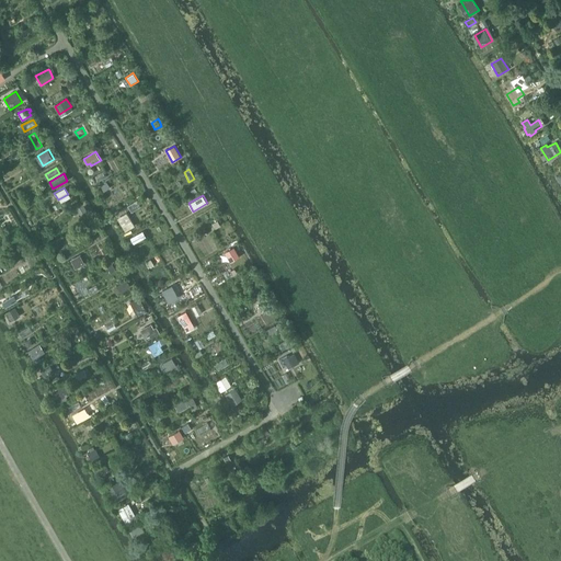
[(137,201),(128,206),(132,213),(141,207),(137,201)]
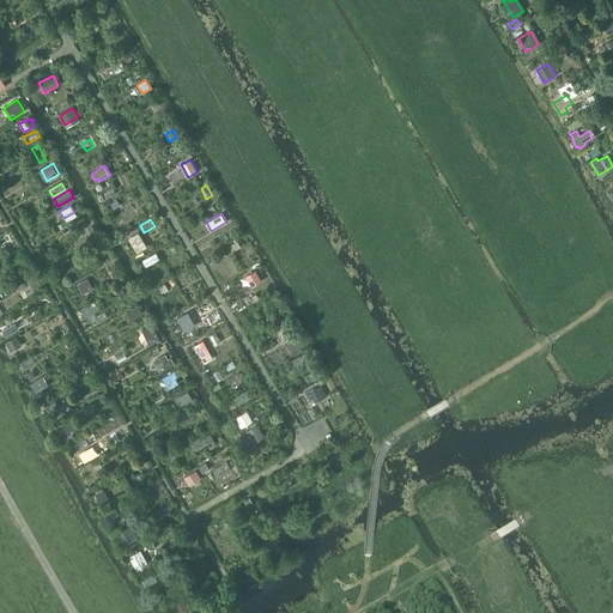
[(91,223),(83,228),(90,240),(98,235),(91,223)]
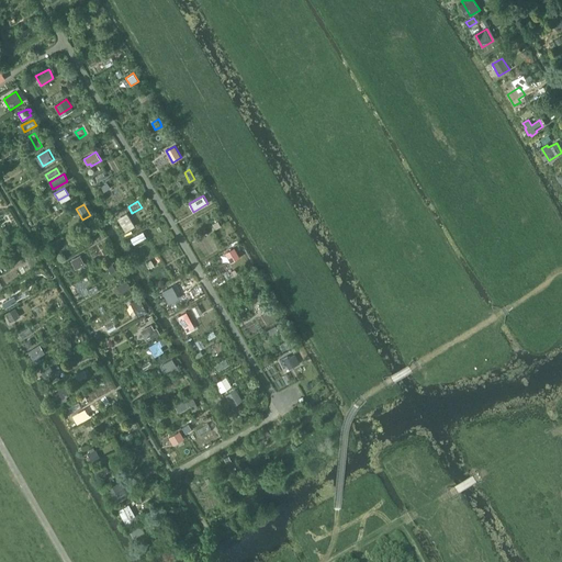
[(125,221),(120,223),(125,232),(135,226),(126,213),(122,215),(125,221)]
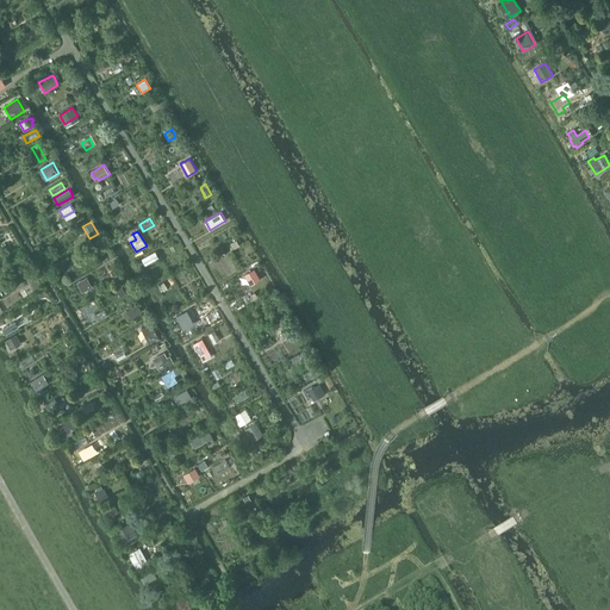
[(101,244),(94,249),(98,256),(105,253),(101,244)]
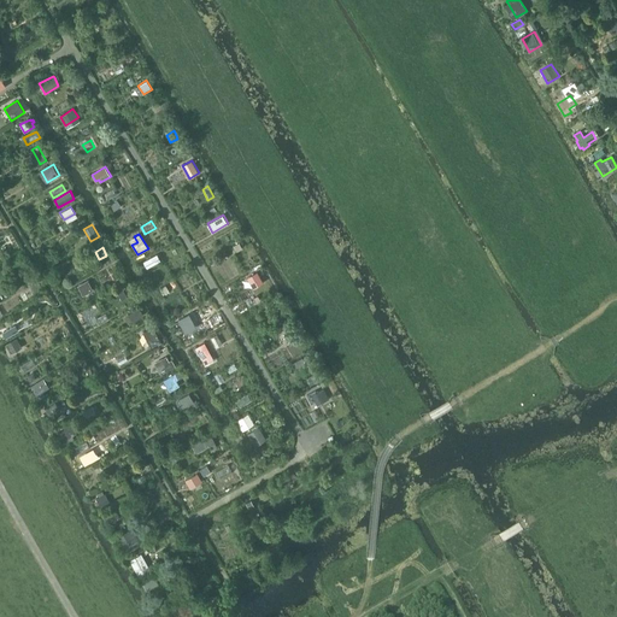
[(158,254),(144,262),(147,269),(162,260),(158,254)]
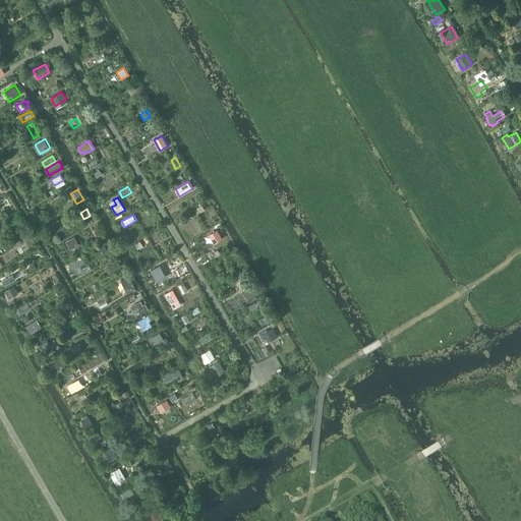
[(218,229),(211,234),(216,242),(223,238),(218,229)]
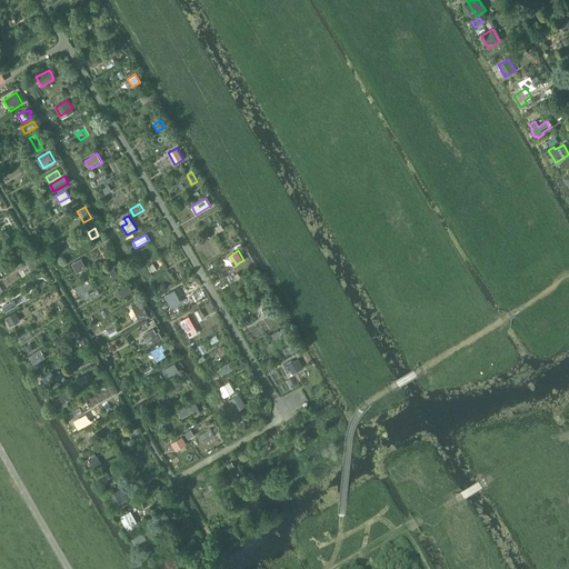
[(82,258),(73,263),(78,271),(87,267),(82,258)]
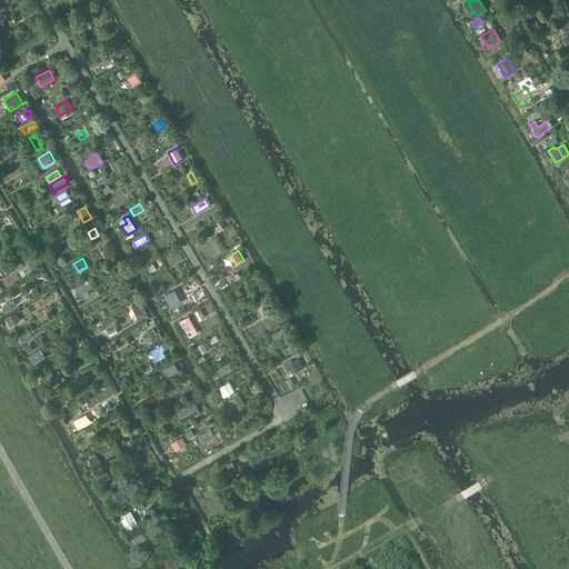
[(118,273),(115,269),(107,272),(109,278),(118,273)]
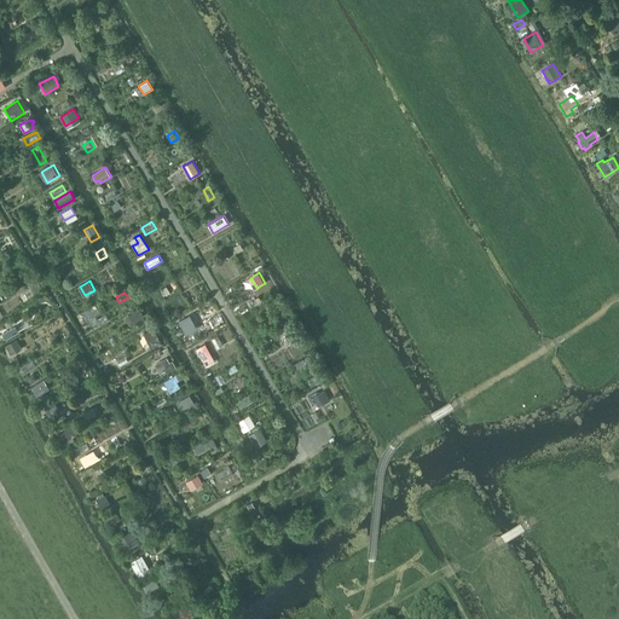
[(139,308),(128,316),(133,323),(144,317),(139,308)]
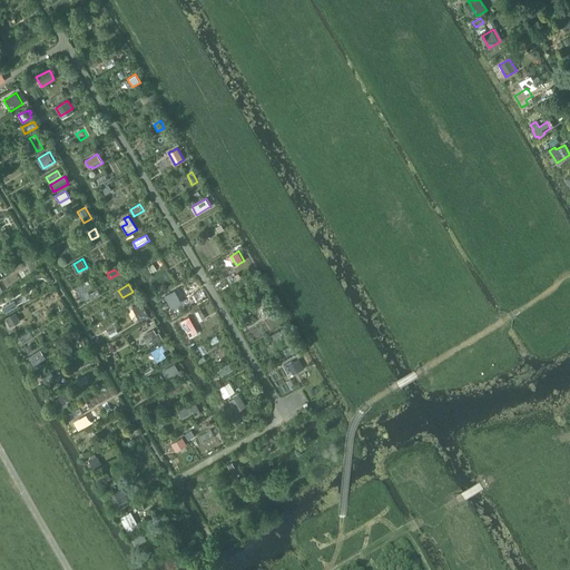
[(180,302),(175,291),(165,296),(172,307),(180,302)]
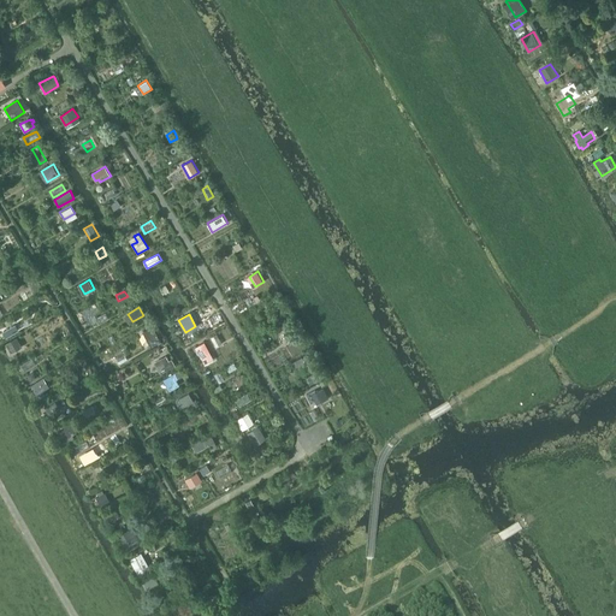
[(23,332),(34,326),(31,320),(19,326),(23,332)]
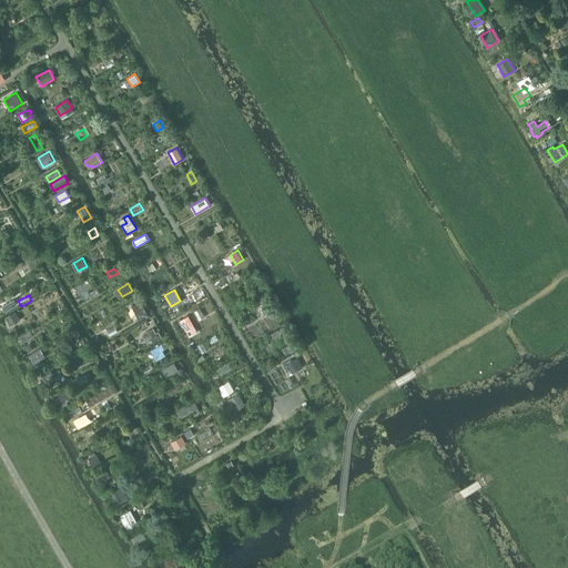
[(127,304),(137,298),(134,295),(124,300),(127,304)]
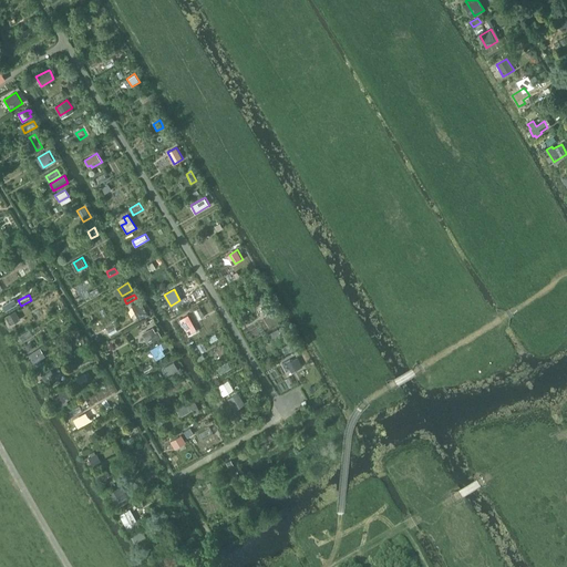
[(13,299),(1,307),(3,310),(16,303),(13,299)]
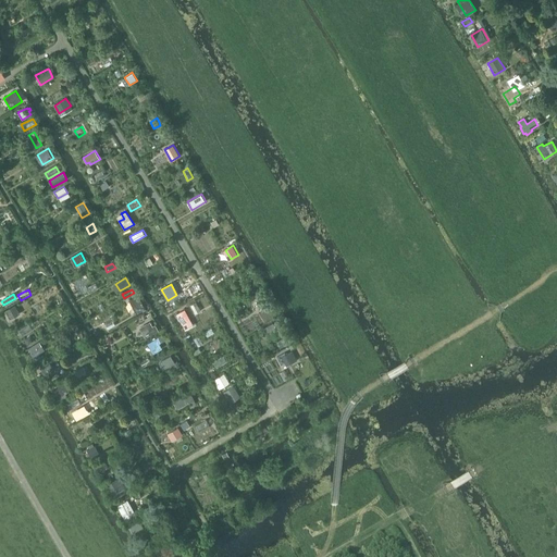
[(138,295),(130,300),(136,313),(146,309),(138,295)]
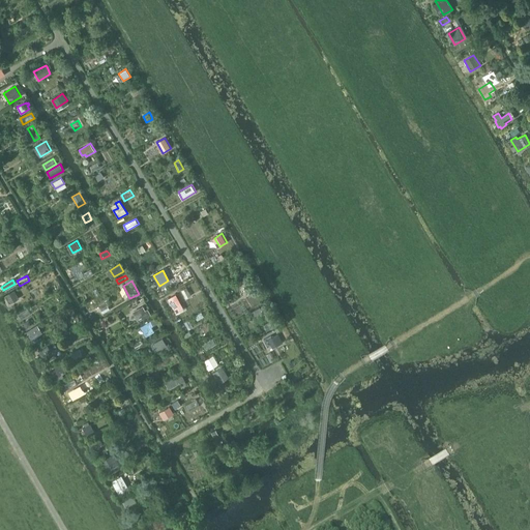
[(251,284),(243,289),(247,294),(254,290),(251,284)]
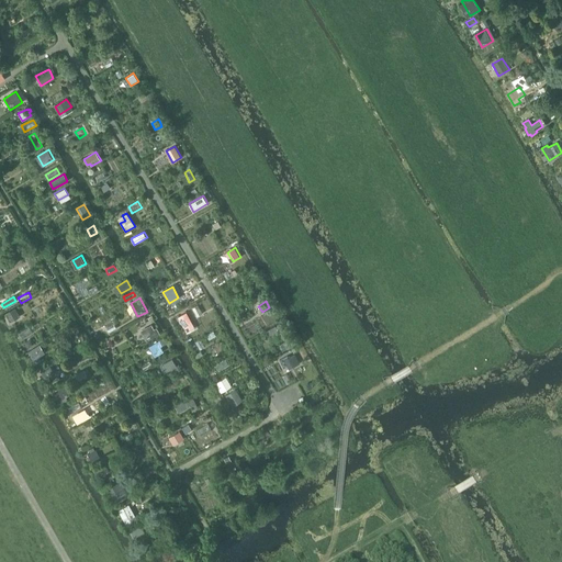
[(198,305),(191,308),(197,317),(202,314),(198,305)]
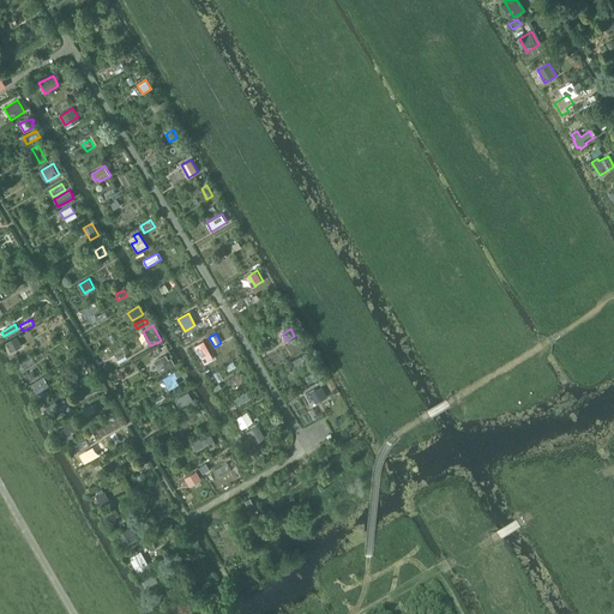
[(17,336),(6,343),(11,351),(22,345),(17,336)]
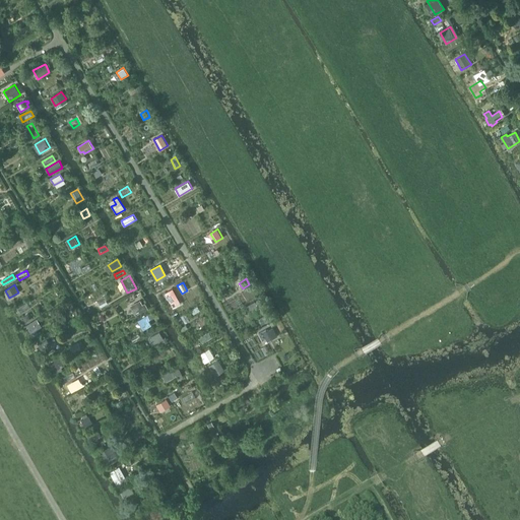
[(173,288),(165,293),(173,307),(180,303),(173,288)]
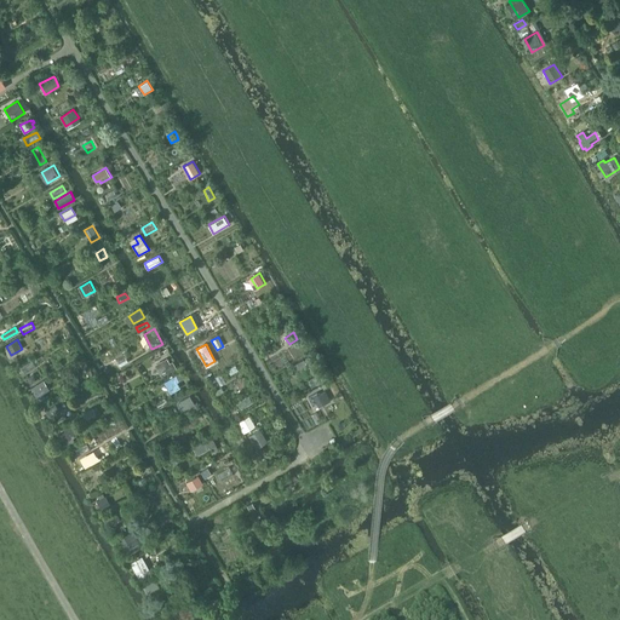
[(165,359),(161,352),(153,357),(155,363),(165,359)]
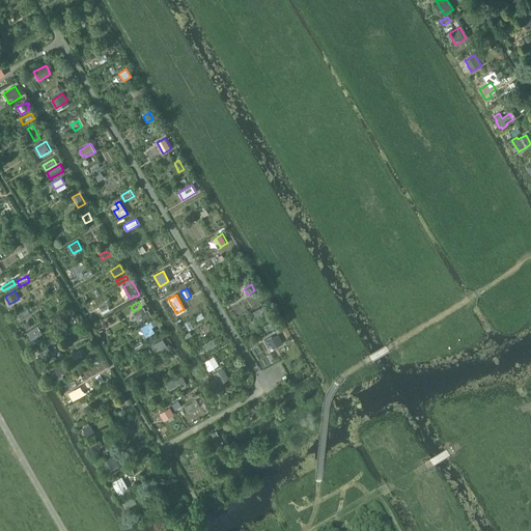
[(143,306),(132,312),(138,323),(151,315),(148,309),(145,310),(143,306)]
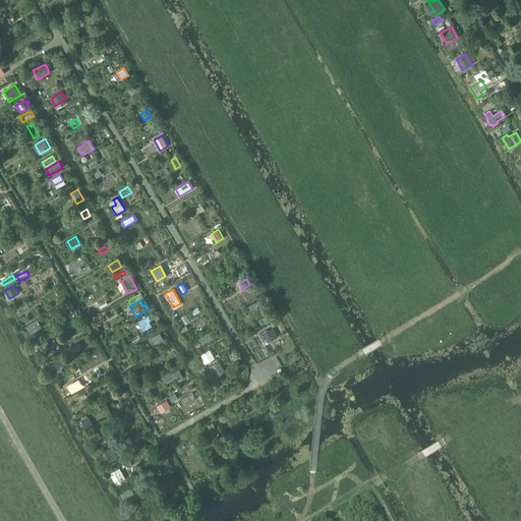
[(258,308),(255,302),(247,306),(250,313),(258,308)]
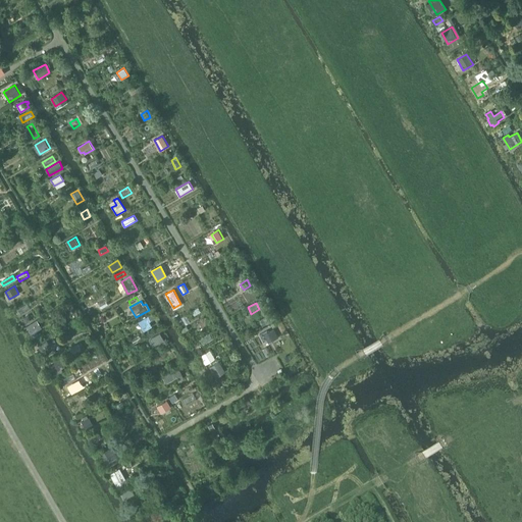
[(27,304),(16,310),(20,316),(31,311),(27,304)]
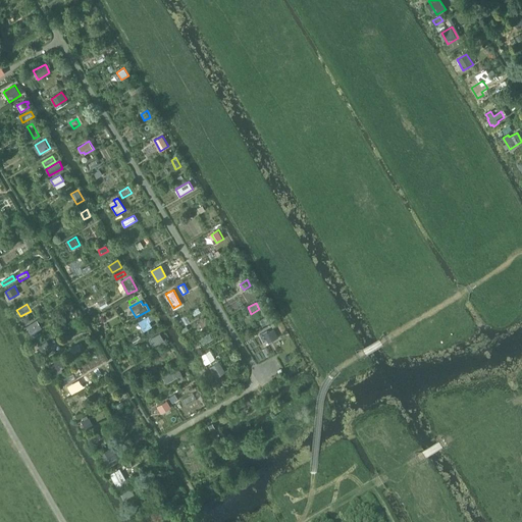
[(153,313),(139,321),(144,331),(147,329),(152,326),(149,322),(156,318),(153,313)]
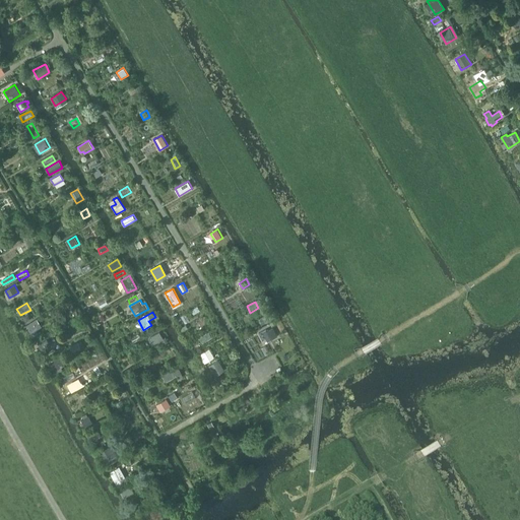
[(268,314),(258,319),(262,326),(271,320),(268,314)]
